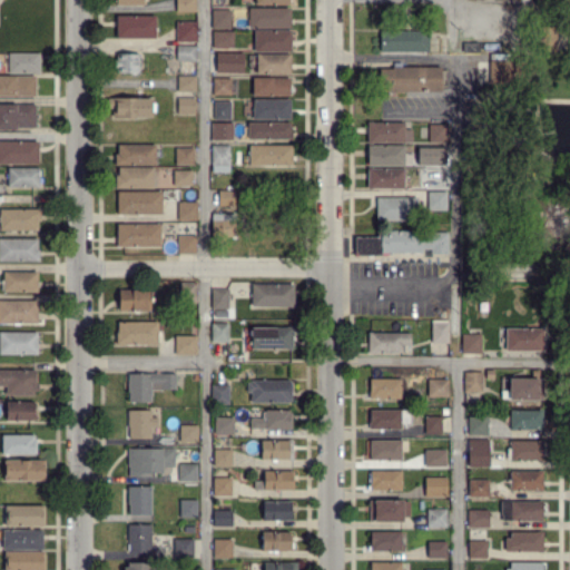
[(195,0),(195,11),(179,11),(178,0),(195,0)]
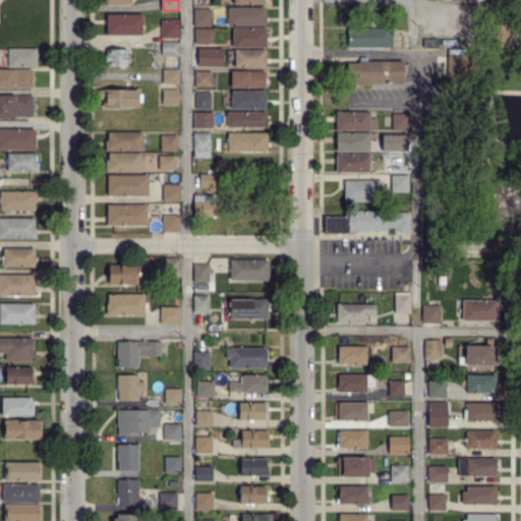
[(227,25),(227,23),(227,18),(228,18),(228,16),(226,16),(226,12),(228,12),(227,8),(266,7),(266,25),(227,25)]
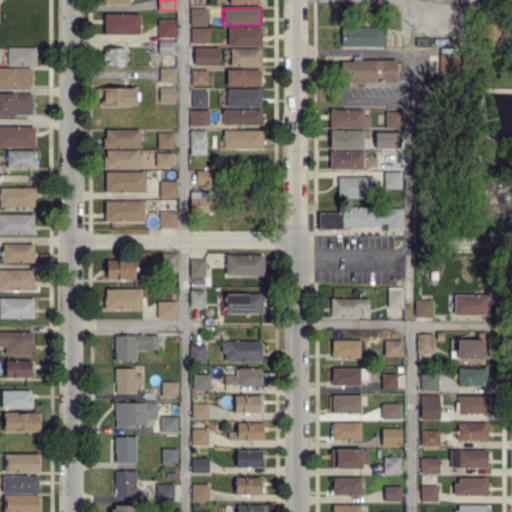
[(192,25),(192,10),(207,10),(207,25),(192,25)]
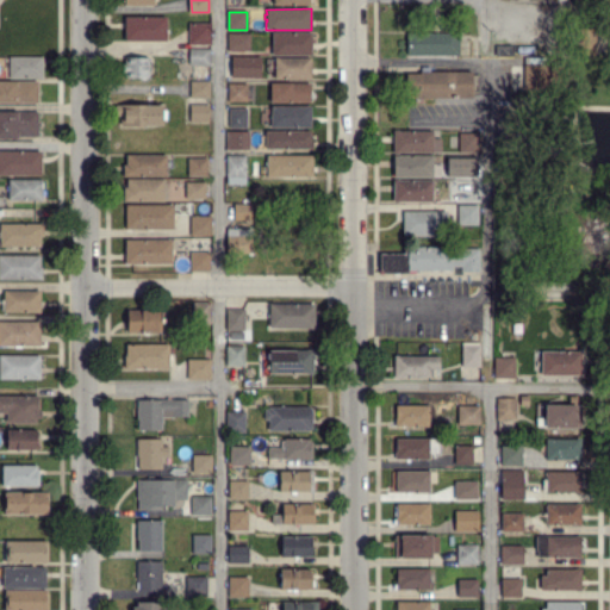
[(126,41),(126,18),(166,18),(166,41),(126,41)]
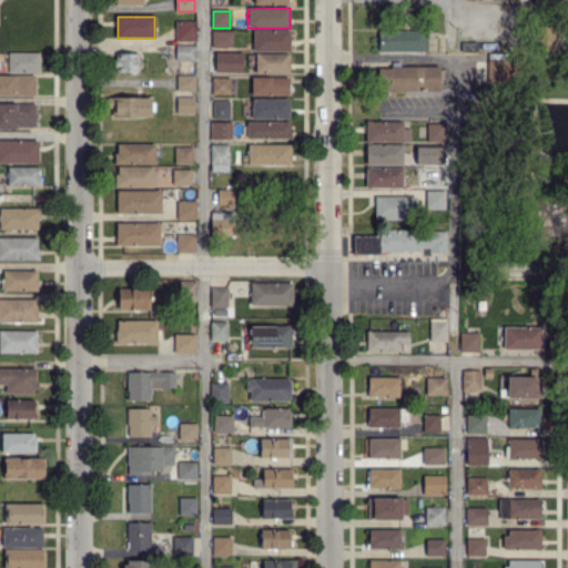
[(176,41),(176,23),(195,23),(196,41),(176,41)]
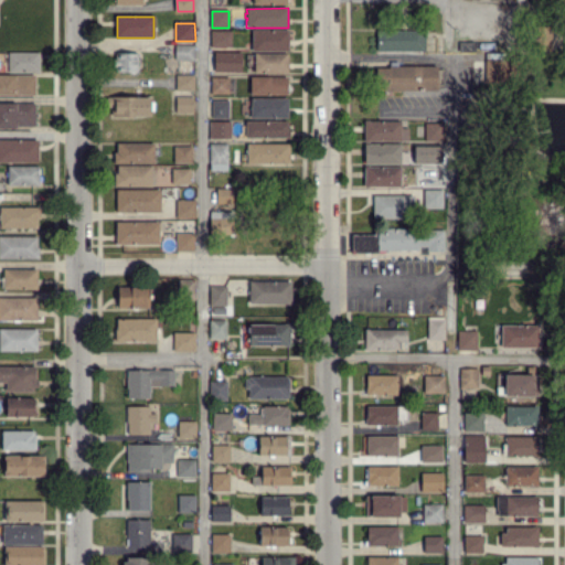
[(551,50),(534,50),(533,28),(551,28),(551,50)]
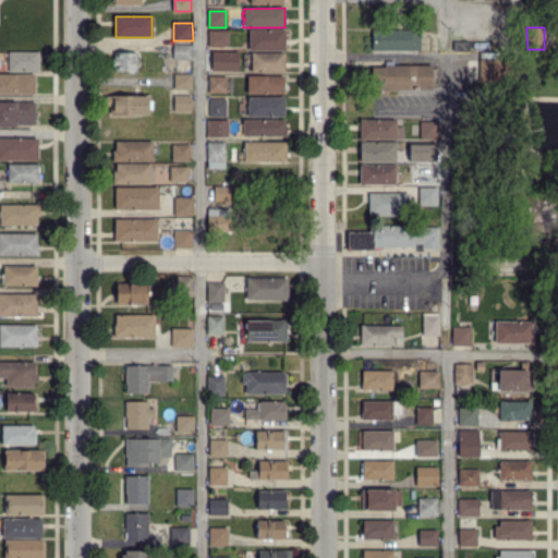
[(228,46),(209,46),(208,32),(228,31),(228,46)]
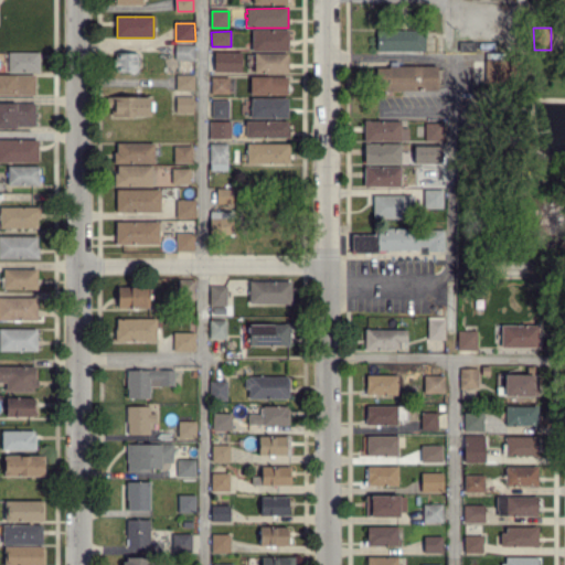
[(253,51),(253,31),(288,31),(288,51),(253,51)]
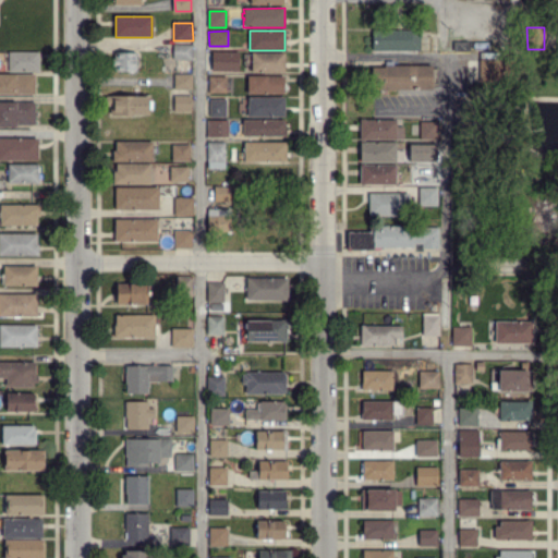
[(374,50),(374,32),(419,31),(419,50),(374,50)]
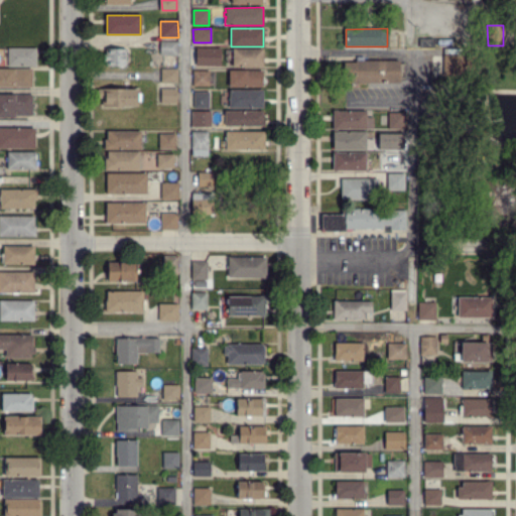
[(420,47),(420,39),(433,39),(433,47),(420,47)]
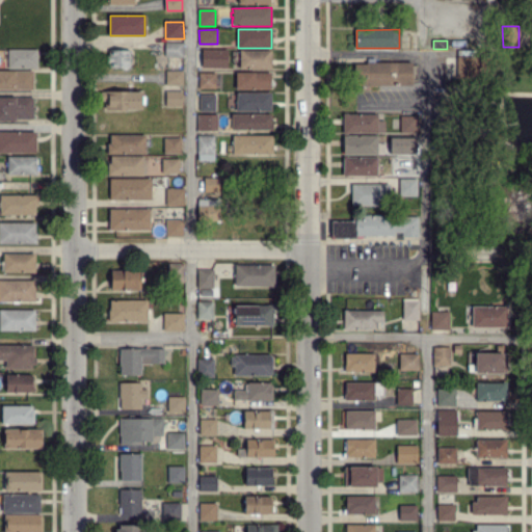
[(166,57),(166,44),(182,43),(182,56),(166,57)]
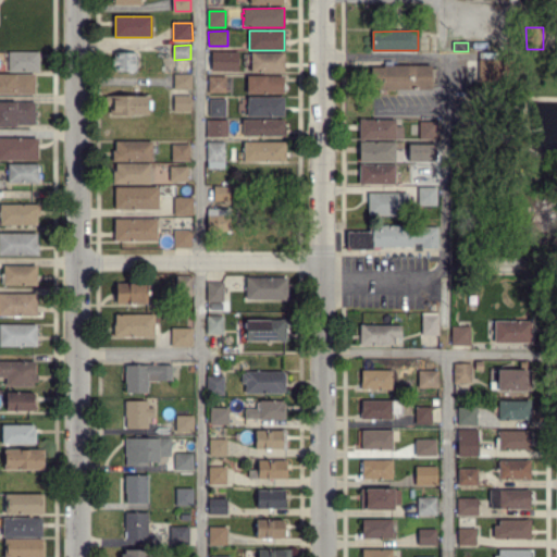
[(38,72),(9,72),(9,52),(38,52),(38,72)]
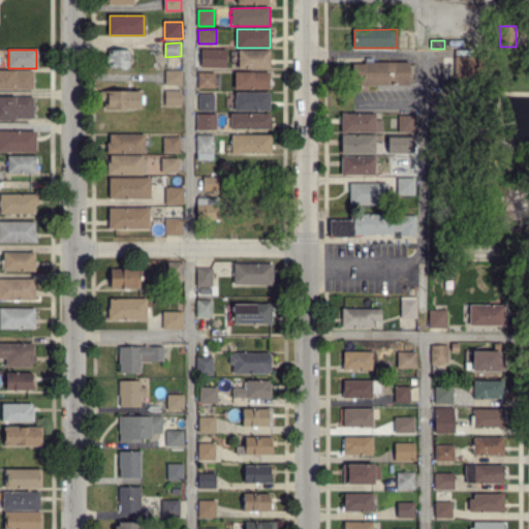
[(109,65),(109,61),(106,61),(106,56),(110,56),(110,51),(129,51),(129,65),(109,65)]
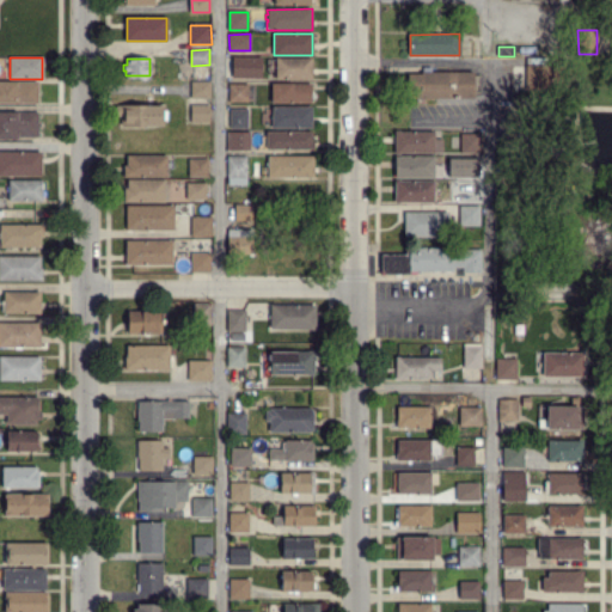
[(228,75),(228,59),(246,59),(246,75),(228,75)]
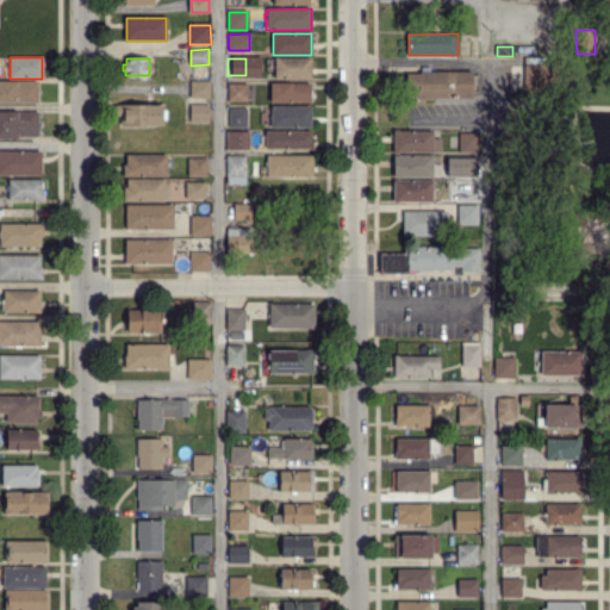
[(275,79),(274,58),(310,58),(310,79),(275,79)]
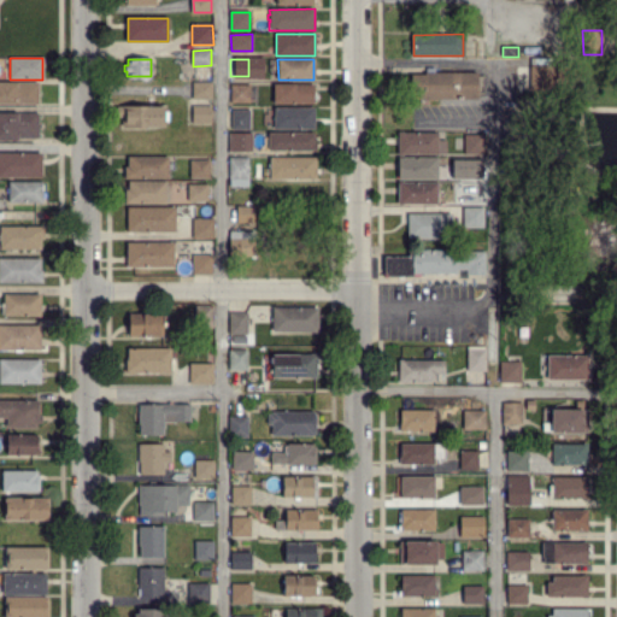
[(529,66),(548,66),(548,92),(529,90),(529,66)]
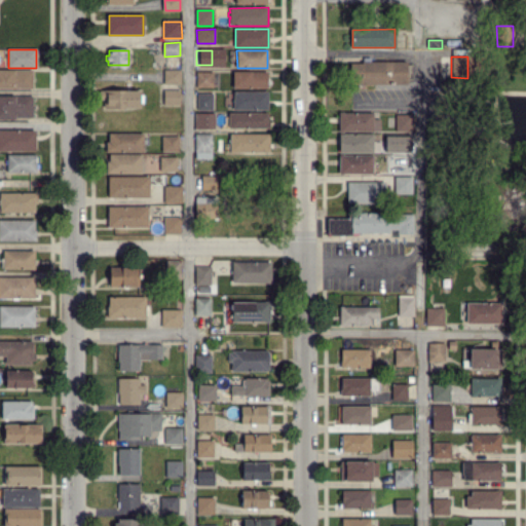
[(358,84),(358,80),(351,81),(351,66),(363,66),(363,63),(406,63),(406,83),(358,84)]
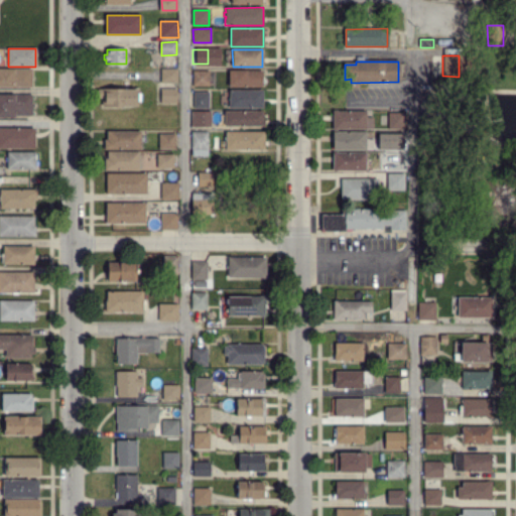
[(0,87),(0,70),(32,70),(32,87),(0,87)]
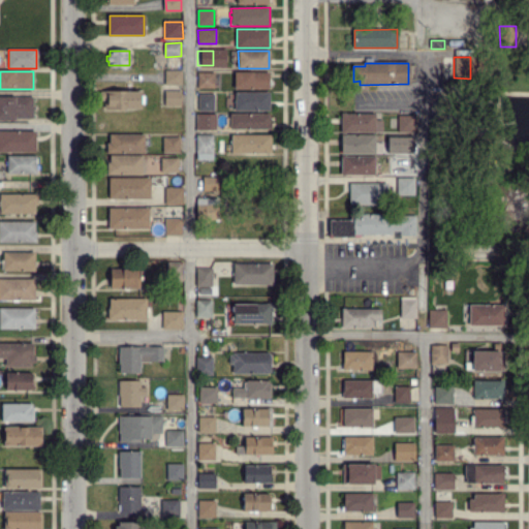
[(165,84),(165,71),(181,71),(181,84),(165,84)]
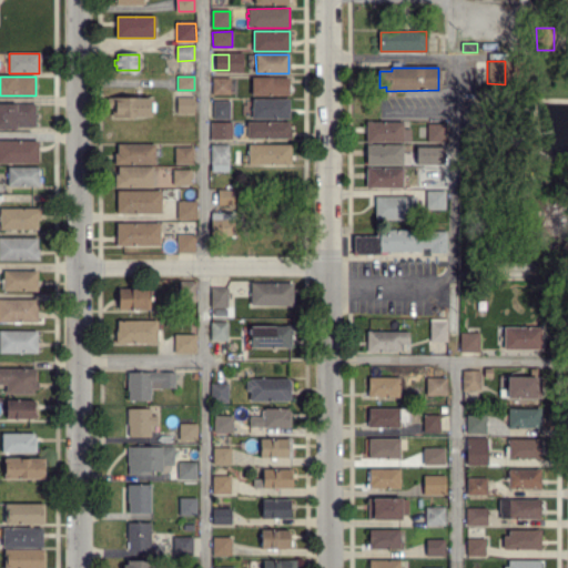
[(253,94),(253,79),(287,78),(287,94),(253,94)]
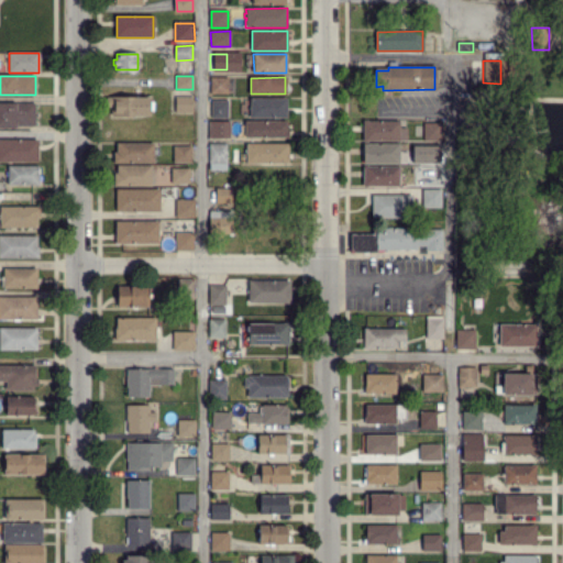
[(211,92),(211,78),(227,78),(228,92),(211,92)]
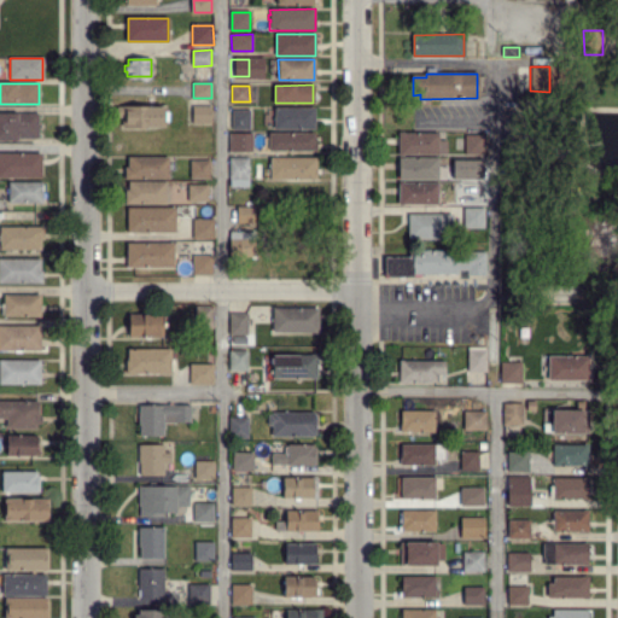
[(193,123),(193,106),(210,106),(210,123),(193,123)]
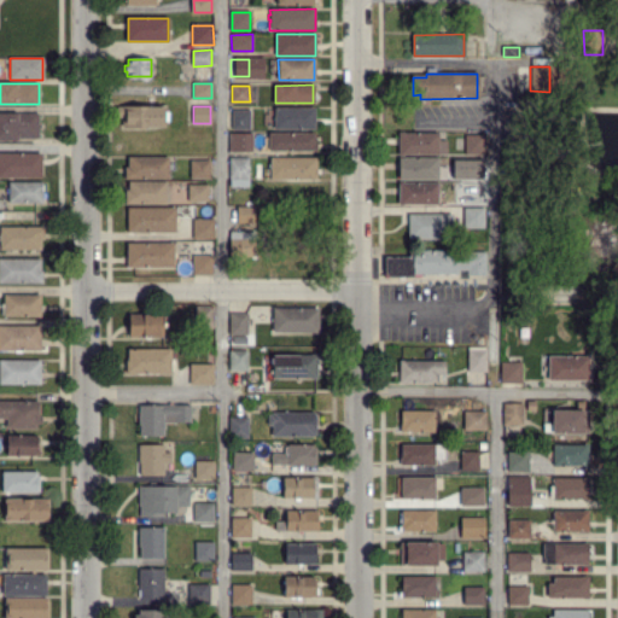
[(249,127),(233,127),(232,106),(249,106),(249,127)]
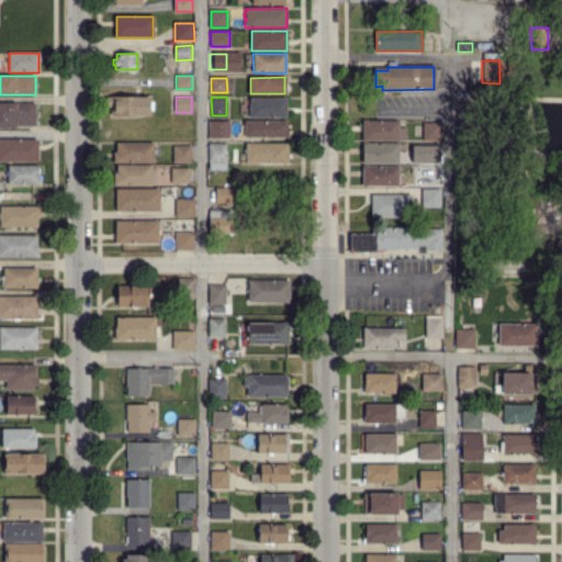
[(111,116),(111,107),(107,107),(107,98),(148,98),(148,102),(152,102),(152,111),(148,111),(148,115),(111,116)]
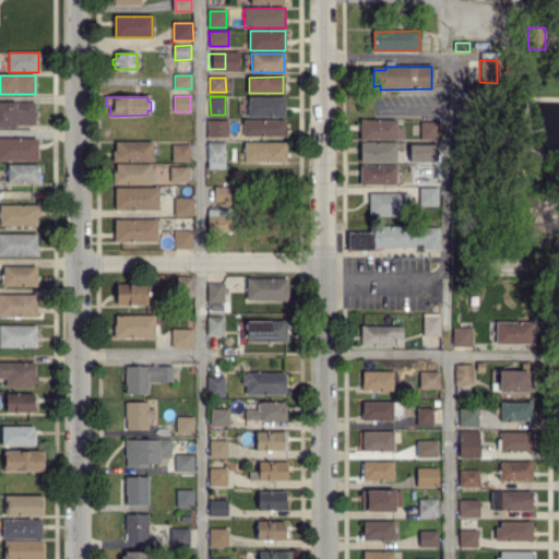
[(249,116),(249,98),(284,97),(284,116),(249,116)]
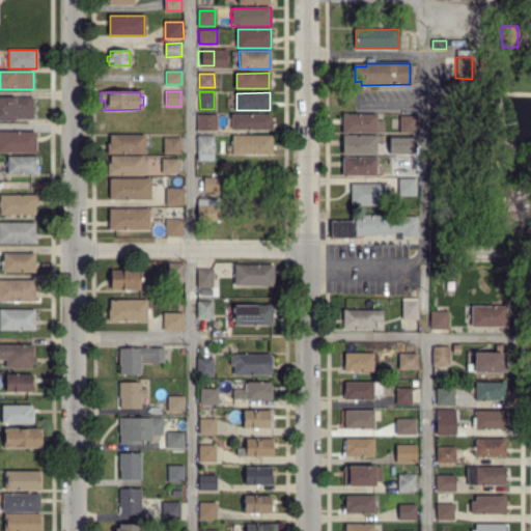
[(0,121),(0,98),(33,98),(33,121),(0,121)]
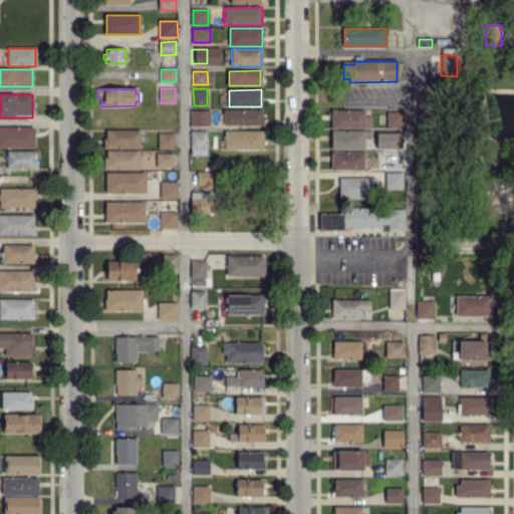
[(224,125),(224,111),(261,110),(261,119),(262,119),(262,125),(224,125)]
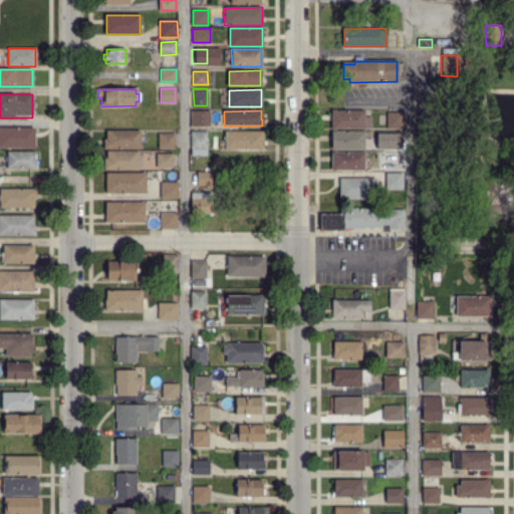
[(332,129),(332,111),(364,110),(363,117),(370,117),(370,127),(364,127),(364,129),(332,129)]
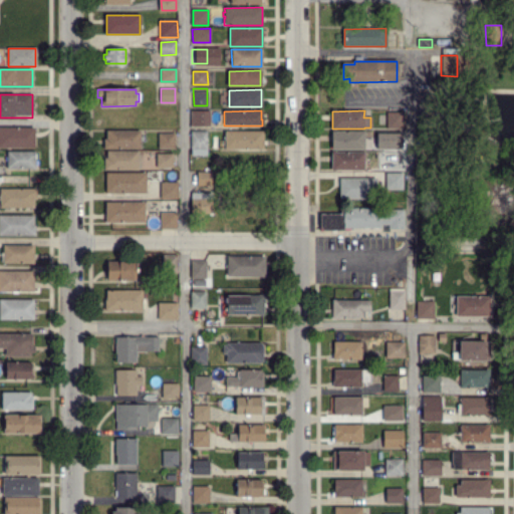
[(210,125),(192,124),(192,111),(210,111),(210,125)]
